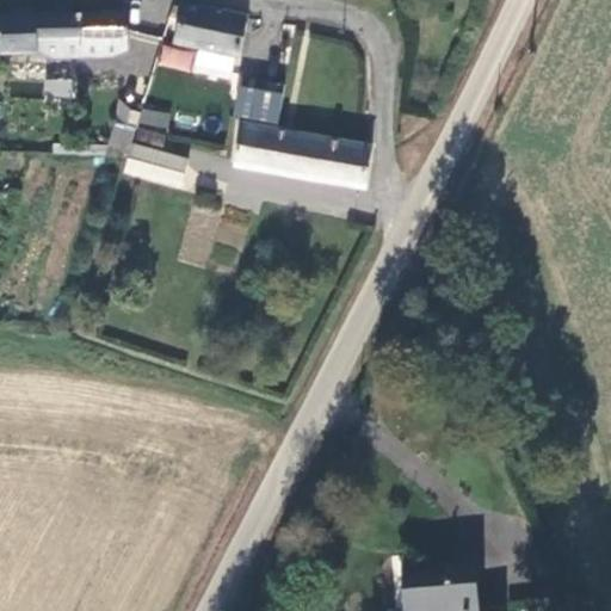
[(239,59),(248,16),(183,2),(179,16),(171,44),(199,50),(196,67),(230,74),(234,57),(239,59)]
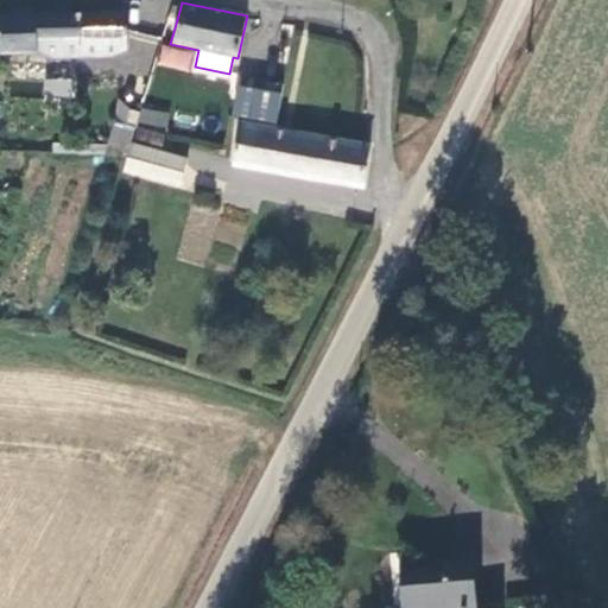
[(125,11),(0,14),(0,54),(37,54),(54,59),(77,59),(77,56),(77,44),(103,44),(126,43),(125,11)]
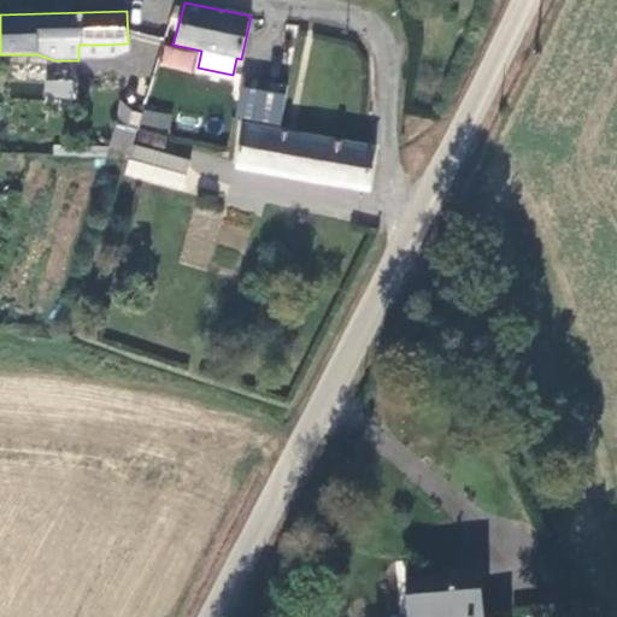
[(122,64),(147,74),(160,40),(134,30),(122,64)]
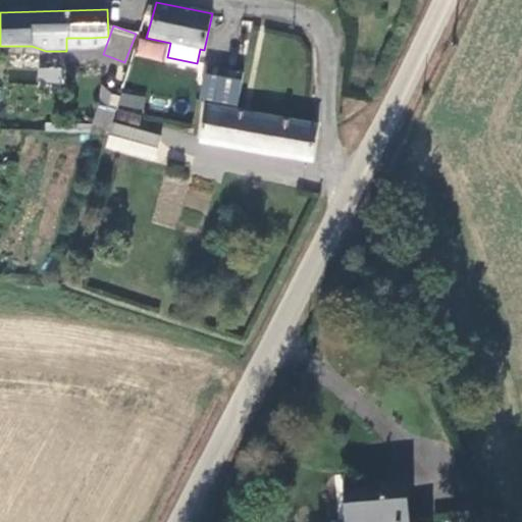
[(89,47),(89,38),(66,38),(66,48),(89,47)]
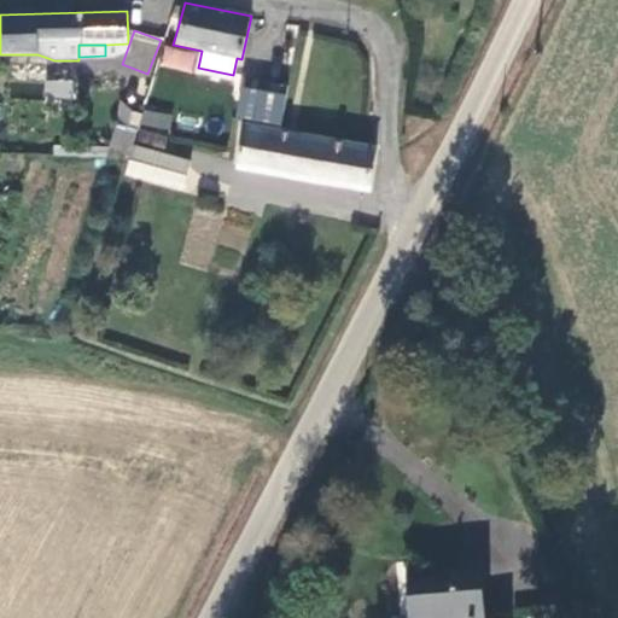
[(44,97),(74,98),(75,80),(45,79),(44,97)]
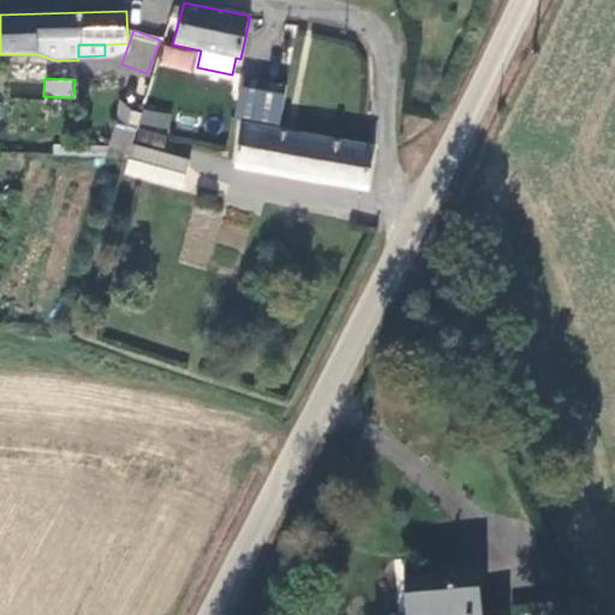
[(244,78),(236,114),(279,121),(286,85),(244,78)]
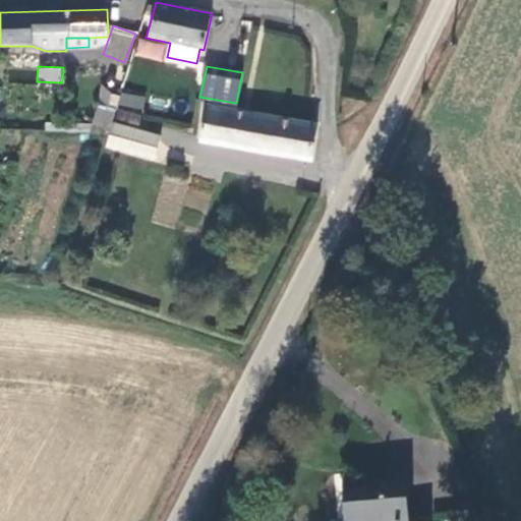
[(146,99),(122,93),(118,105),(142,109),(146,99)]
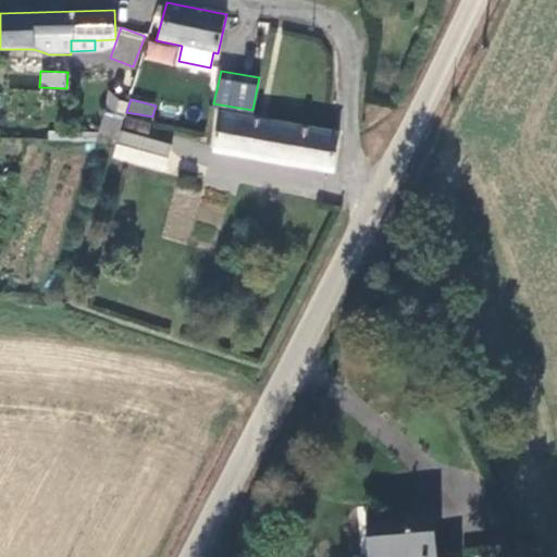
[(101,111),(95,143),(118,144),(121,132),(125,118),(101,111)]
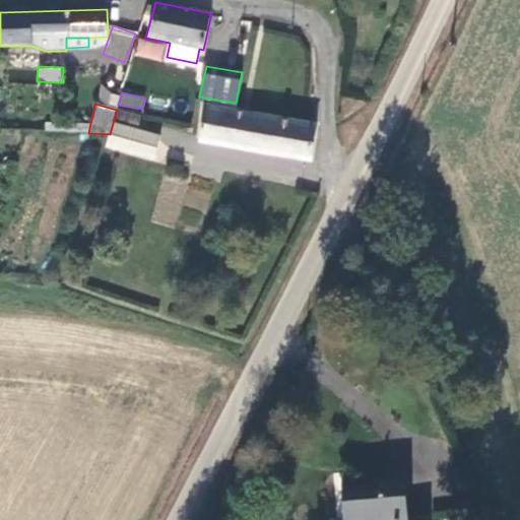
[(244,112),(205,106),(198,140),(239,147),(244,112)]
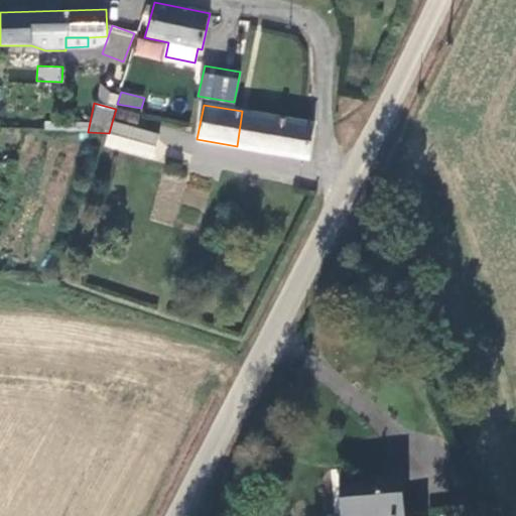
[(116,119),(137,125),(140,116),(118,110),(116,119)]
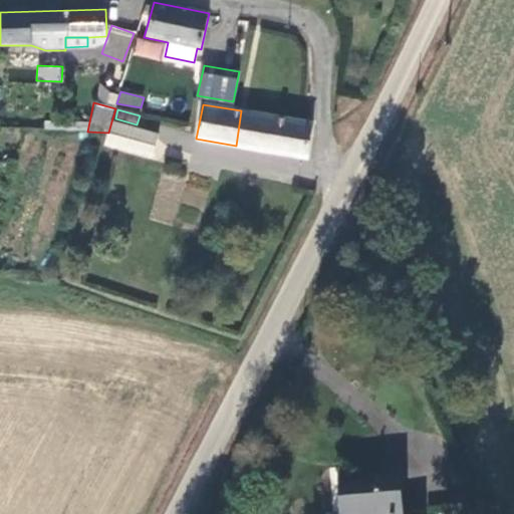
[(308,159),(309,157),(314,123),(241,110),(236,146),(308,159)]
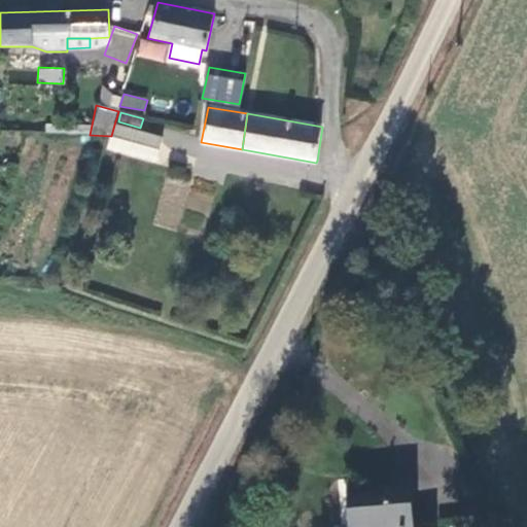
[(163,138),(114,125),(111,136),(107,149),(155,163),(163,138)]
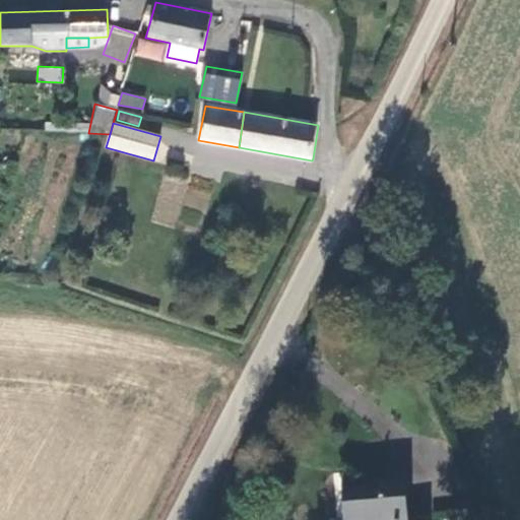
[(391,519),(389,489),(334,494),(337,517),(352,516),(352,519),(421,519),(423,517),(391,519)]
